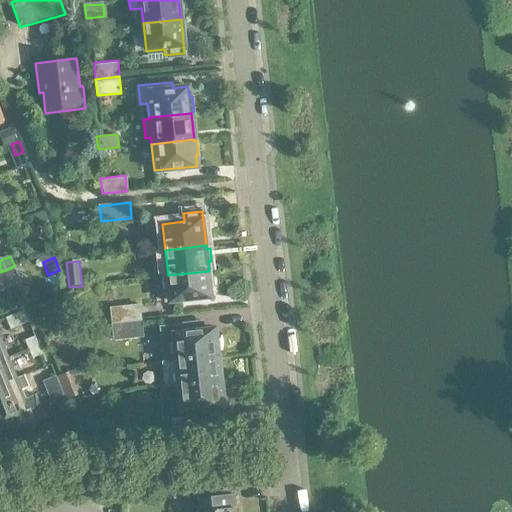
[(209,271),(168,275),(169,290),(165,291),(166,303),(212,298),(210,286),(214,286),(212,274),(209,275),(209,271)]
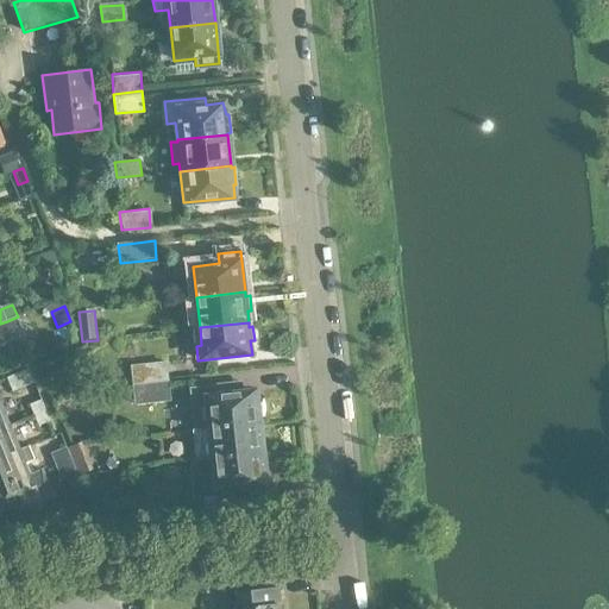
[(54,338),(57,349),(58,349),(73,343),(70,331),(54,338)]
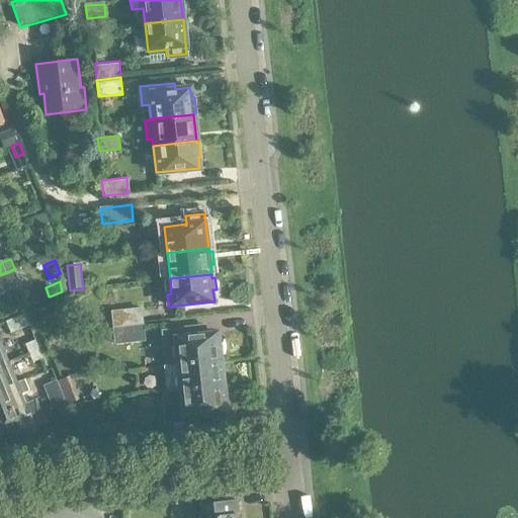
[(34,303),(48,297),(44,288),(31,294),(34,303)]
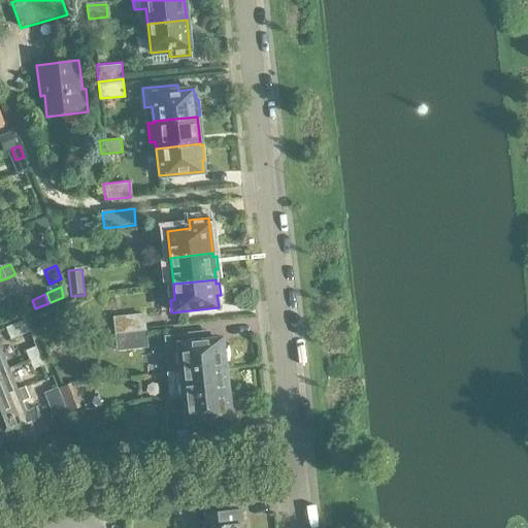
[(116,331),(146,328),(145,314),(113,317),(116,331)]
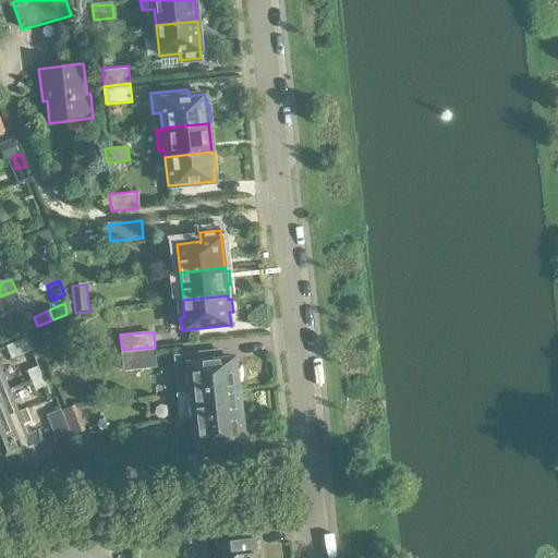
[(28,338),(9,347),(13,360),(34,351),(28,338)]
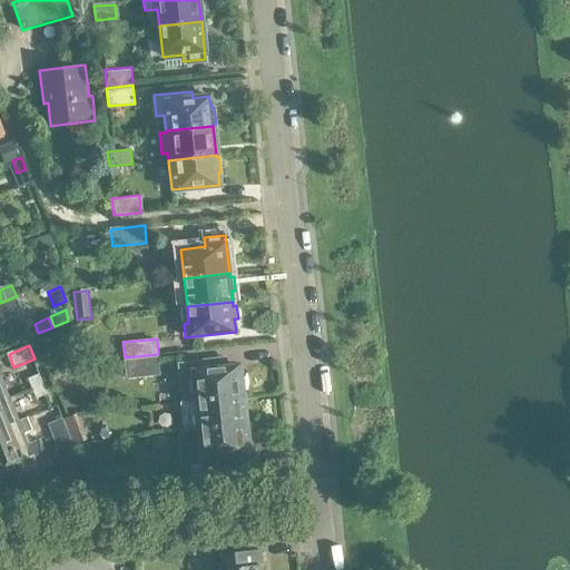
[(177,363),(182,401),(196,400),(242,394),(245,394),(244,380),(241,381),(239,369),(228,370),(226,356),(177,363)]
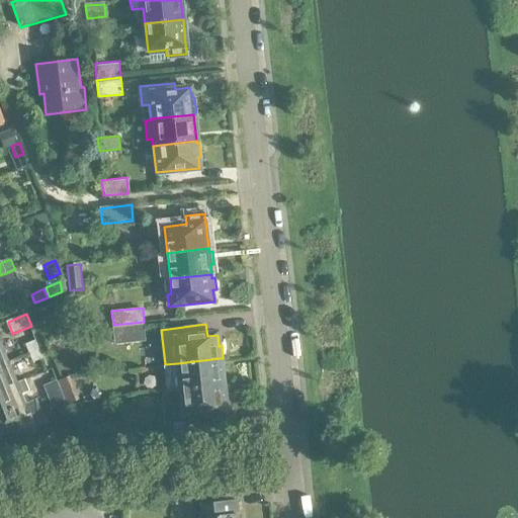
[(145,326),(113,330),(115,344),(146,341),(145,326)]
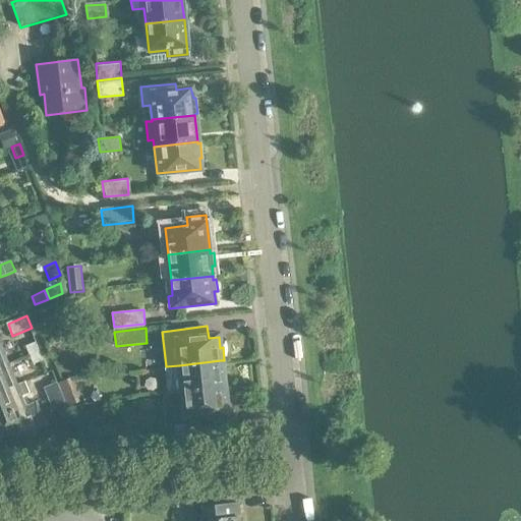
[(30,353),(41,349),(37,339),(26,344),(30,353)]
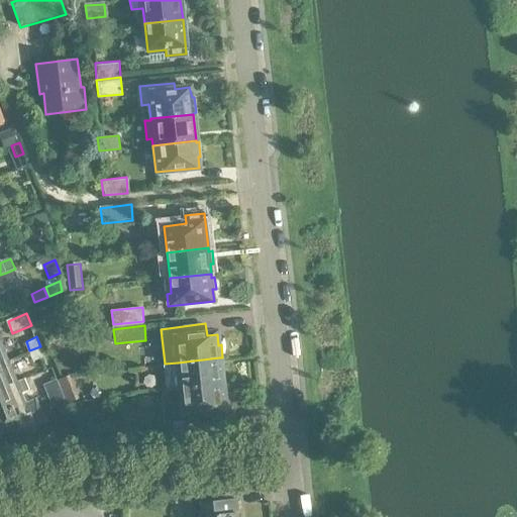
[(40,346),(29,350),(33,359),(44,355),(40,346)]
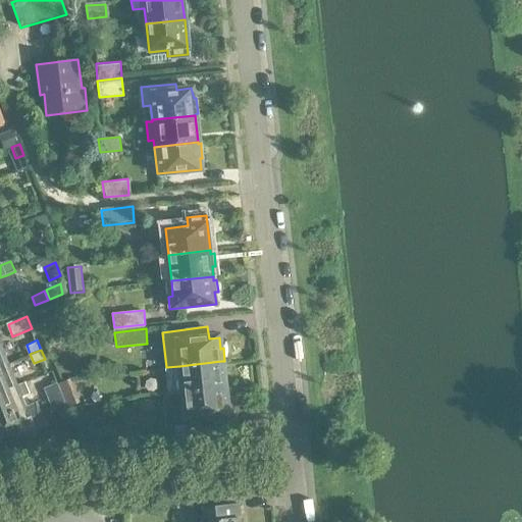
[(222,373),(221,361),(179,366),(179,367),(167,368),(170,394),(224,387),(226,387),(225,373),(222,373)]
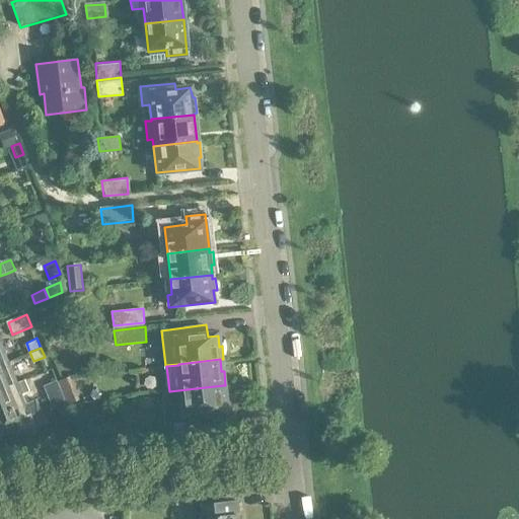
[(0,389),(16,383),(7,361),(0,364),(0,389)]
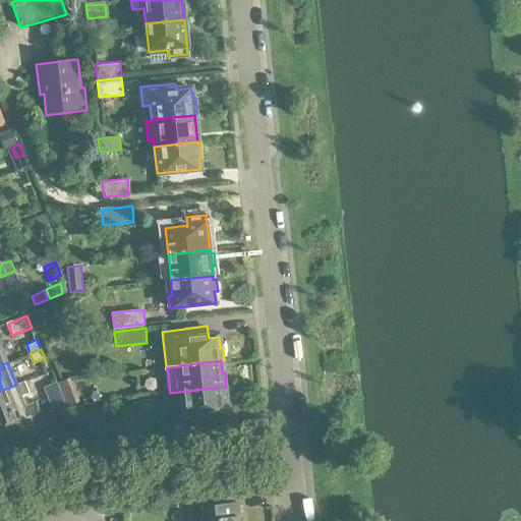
[(58,383),(68,406),(80,401),(70,378),(58,383)]
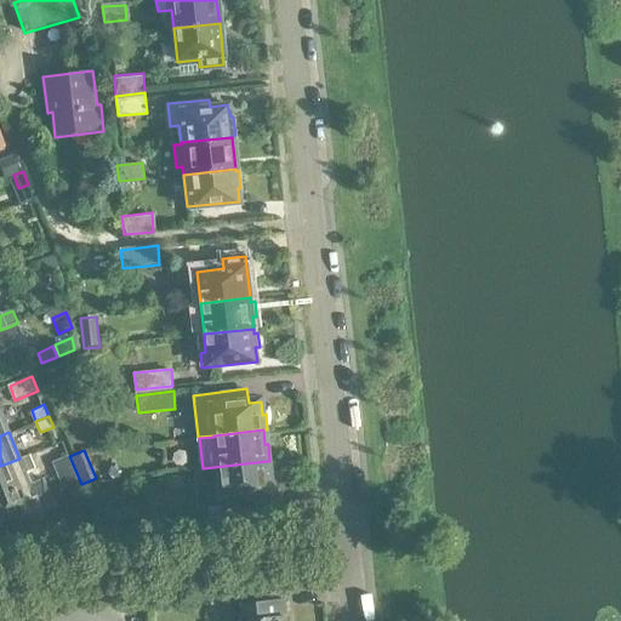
[(57,473),(70,468),(73,466),(68,455),(52,462),(57,473)]
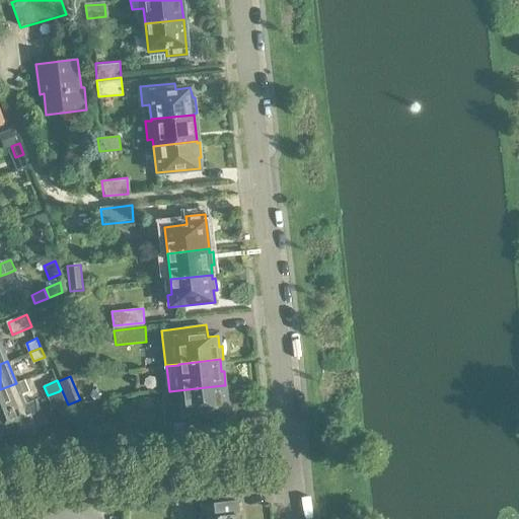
[(0,415),(33,401),(25,382),(17,385),(16,383),(0,389),(0,415)]
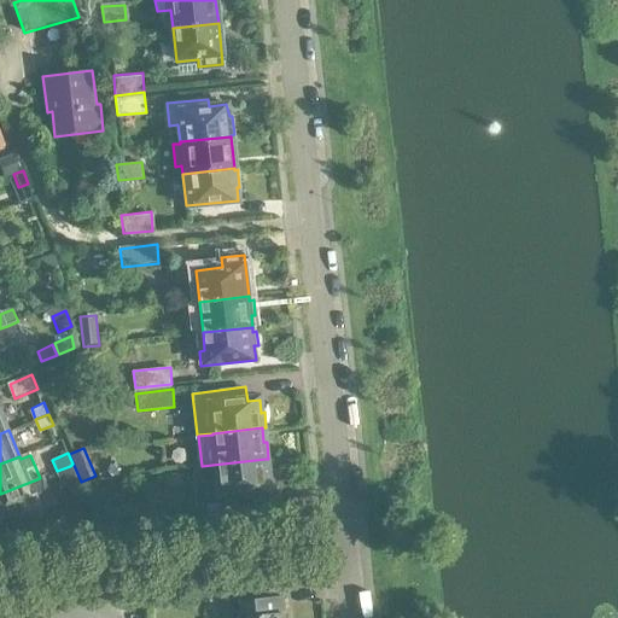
[(202,466),(205,497),(219,496),(219,497),(220,497),(221,511),(249,508),(248,505),(269,503),(266,459),(202,466)]
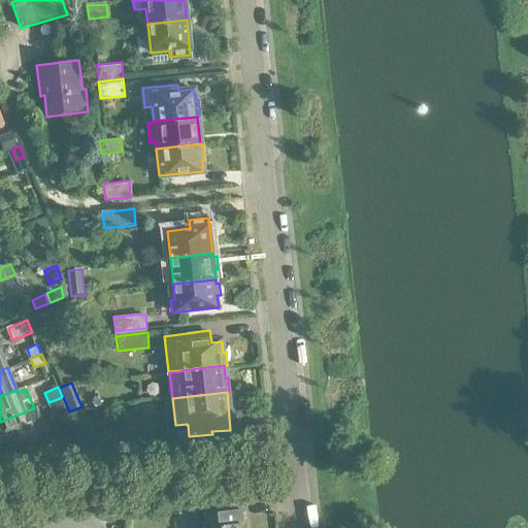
[(60,398),(48,402),(53,411),(63,407),(60,398)]
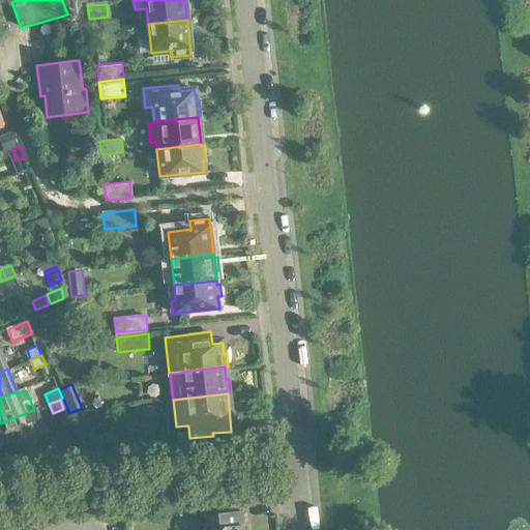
[(34,410),(0,423),(0,445),(2,450),(24,441),(26,447),(29,448),(36,445),(38,442),(35,436),(46,432),(36,409),(34,410)]
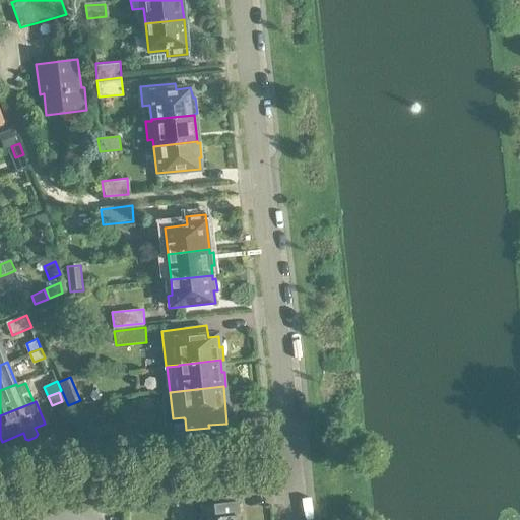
[(226,505),(225,501),(190,505),(191,519),(237,519),(236,504),(226,505)]
